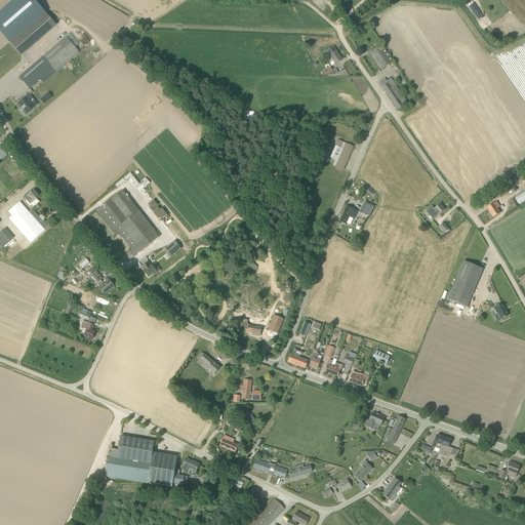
[(470,5),(478,21),(483,18),(475,3),(470,5)]
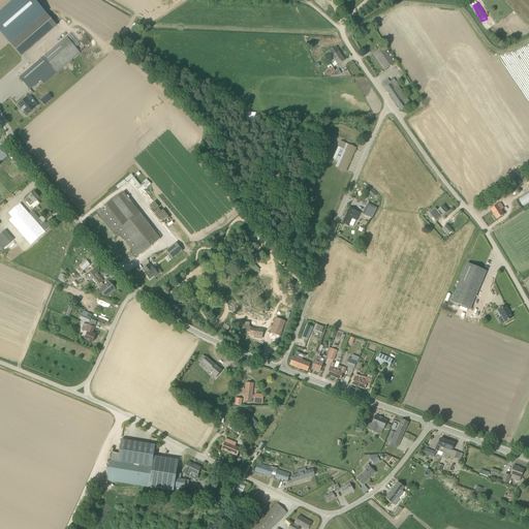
[(10,43),(21,56),(56,26),(45,13),(10,43)]
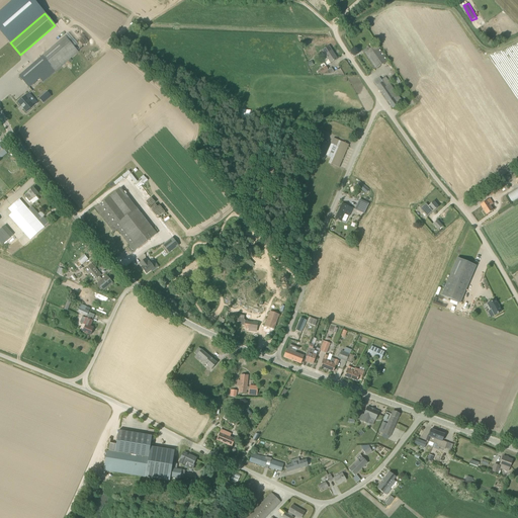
[(79,52),(65,36),(42,56),(19,76),(29,87),(52,68),(56,72),(79,52)]
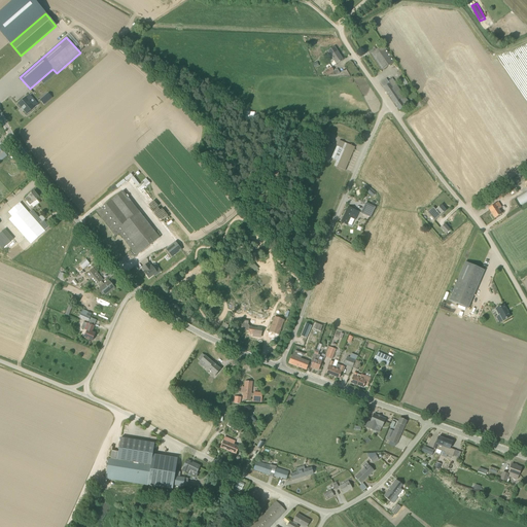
[(394,62),(383,45),(377,49),(375,50),(370,55),(382,71),(394,62)]
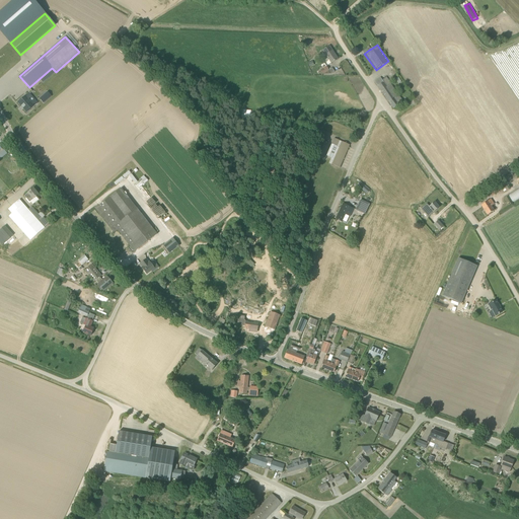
[(324,60),(328,65),(338,59),(329,46),(321,51),(326,59),(324,60)]
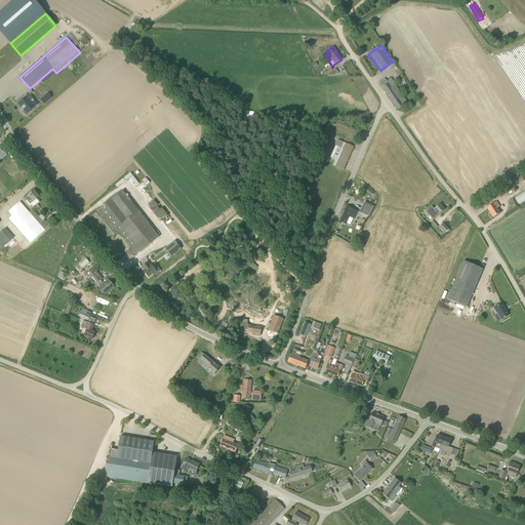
[(385,79),(379,83),(398,110),(404,107),(399,99),(403,96),(391,78),(387,81),(385,79)]
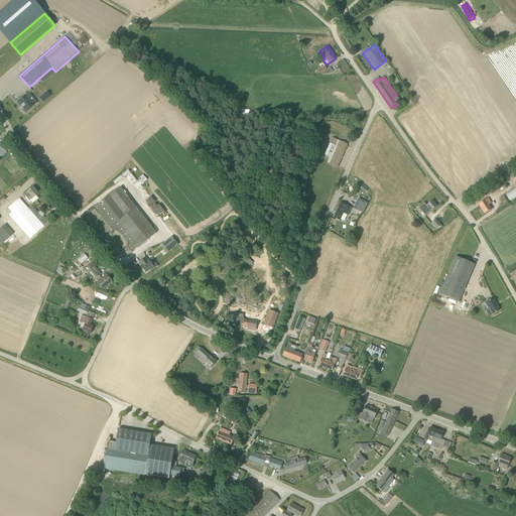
[(51,96),(47,92),(39,98),(43,102),(51,96)]
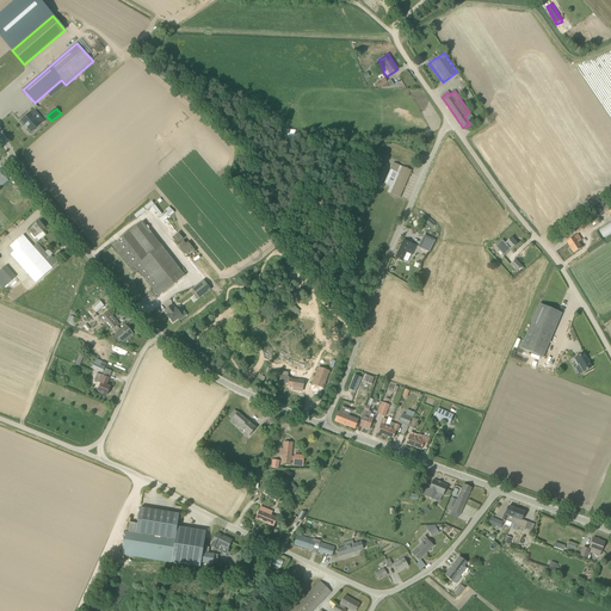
[(31,133),(39,125),(34,118),(38,115),(34,110),(22,121),(31,133)]
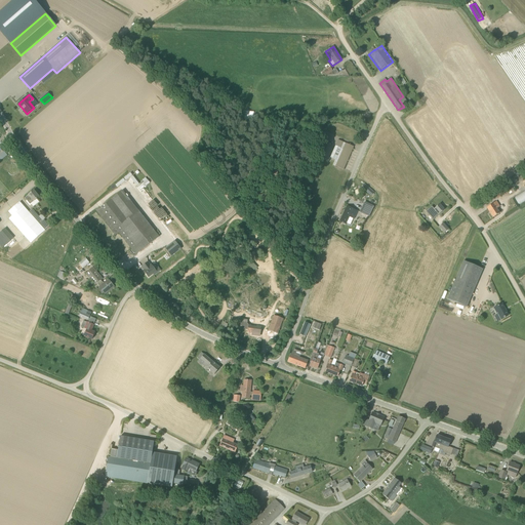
[(337,123),(334,131),(342,134),(346,126),(337,123)]
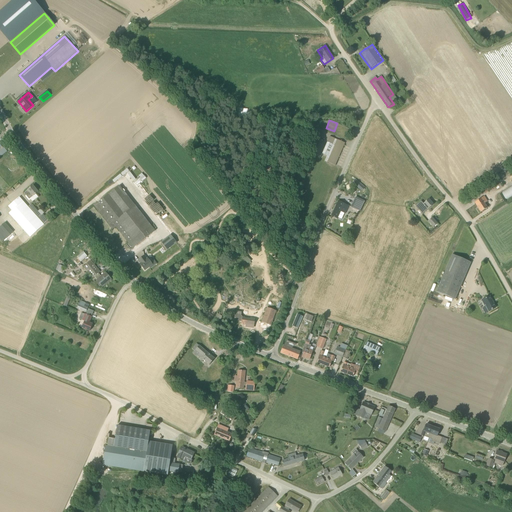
[(330,136),(327,142),(332,145),(325,161),(327,162),(335,165),(345,143),(330,136)]
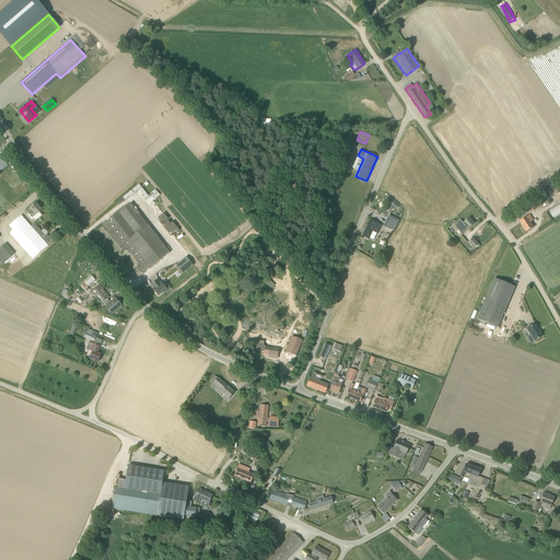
[(126,199),(142,187),(140,184),(124,196),(126,199)]
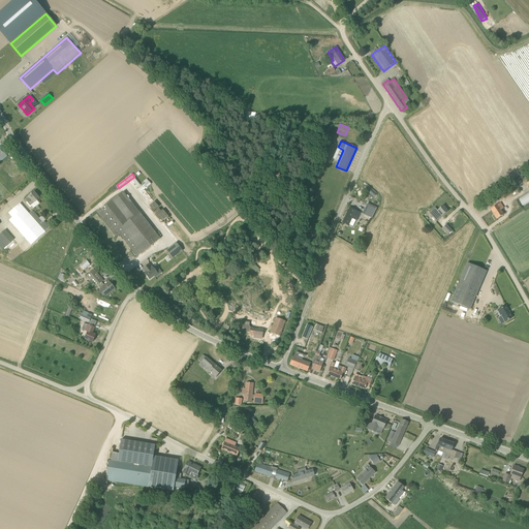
[(132,179),(141,189),(144,187),(134,177),(132,179)]
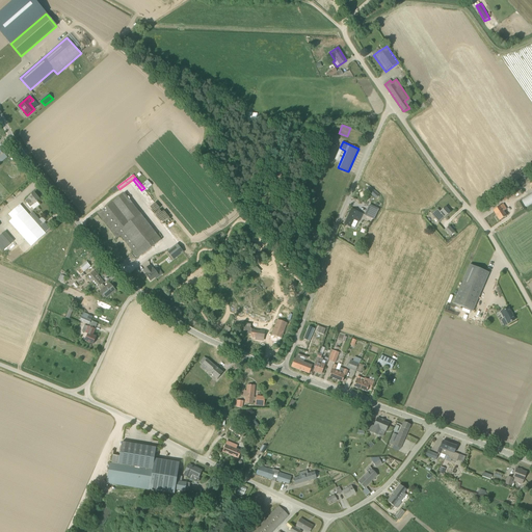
[(366,190),(373,195),(376,192),(369,186),(366,190)]
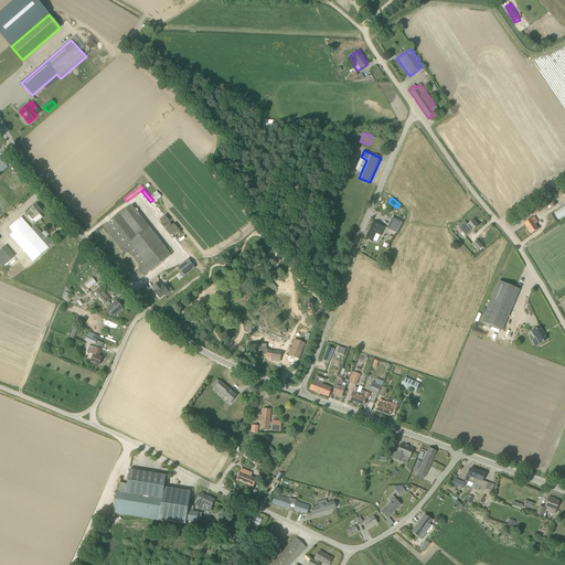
[(564,204),(554,212),(558,220),(564,215),(564,204)]
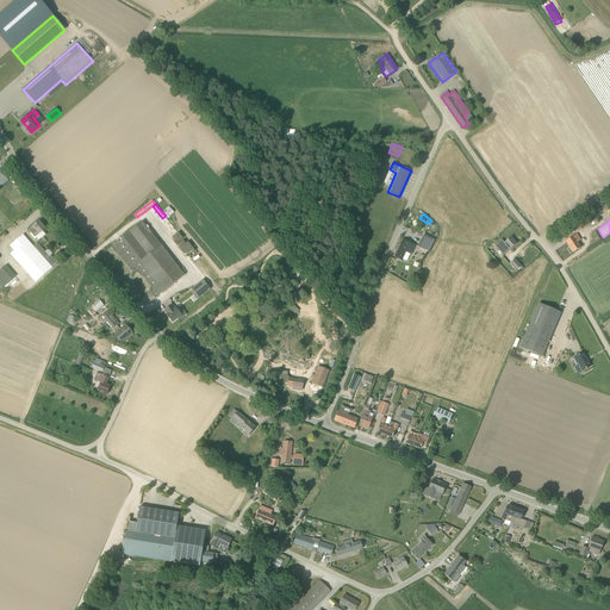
[(35,237),(39,235),(45,229),(39,222),(32,226),(29,230),(35,237)]
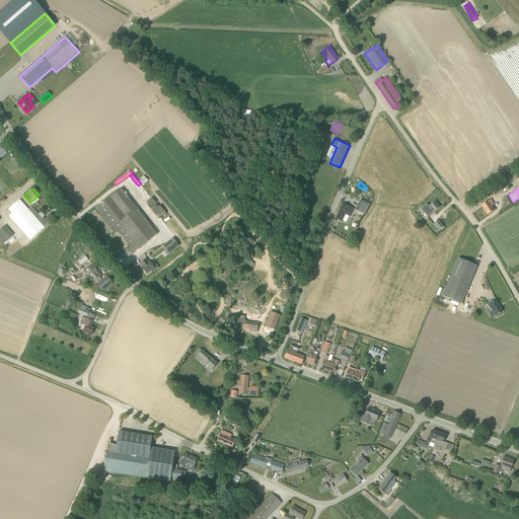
[(157,234),(153,229),(121,189),(95,208),(114,232),(118,229),(135,251),(157,234)]
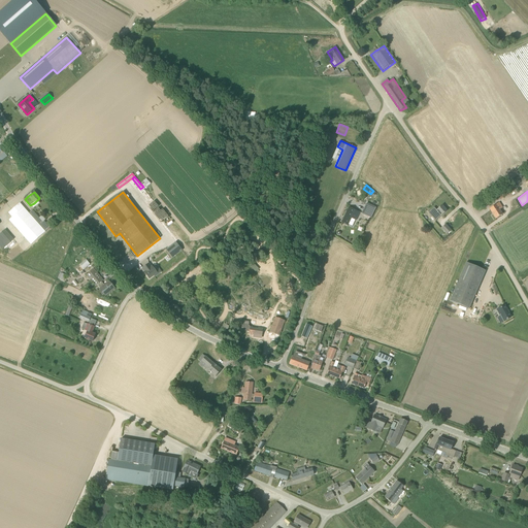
[(333,198),(326,201),(328,207),(335,204),(333,198)]
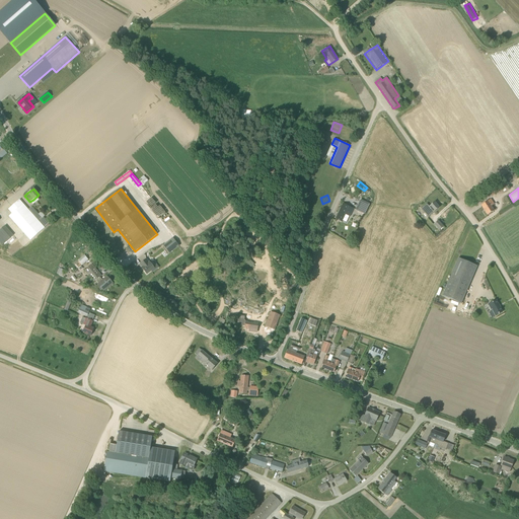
[(494,205),(491,199),(480,206),(488,215),(494,211),(491,206),(494,205)]
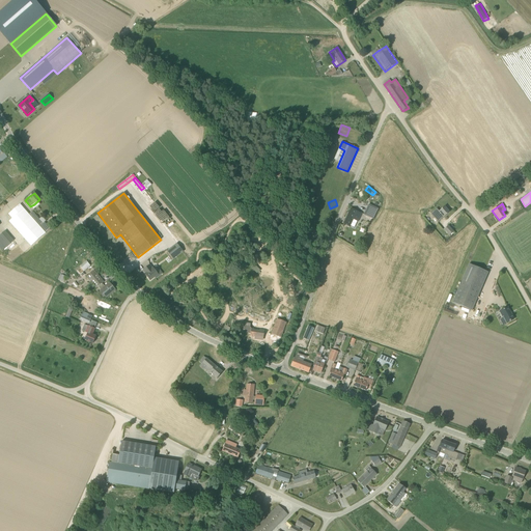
[(8,214),(12,219),(9,221),(31,246),(46,233),(51,229),(45,222),(43,223),(32,212),(29,215),(20,204),(8,214)]
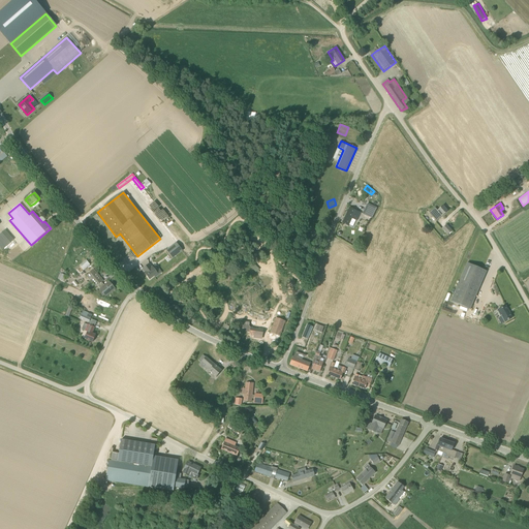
[(377,208),(368,204),(363,214),(372,218),(377,208)]
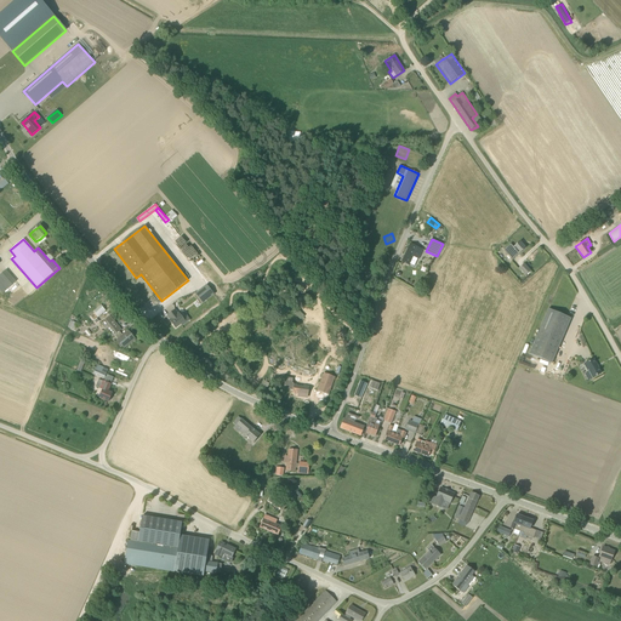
[(520,241),(507,252),(513,258),(519,254),(525,248),(520,241)]
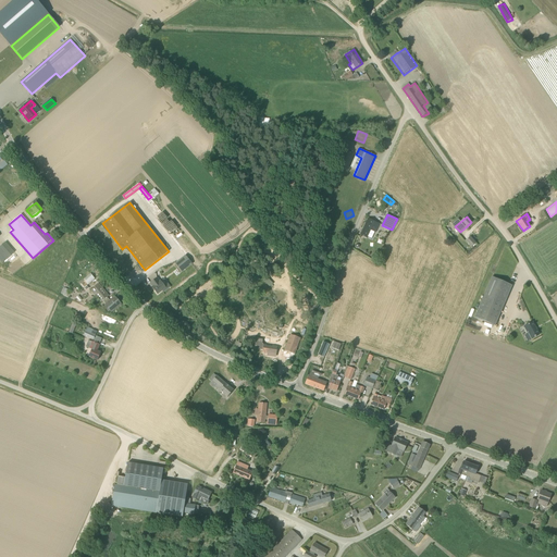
[(375,232),(380,224),(368,219),(360,235),(367,238),(371,230),(375,232)]
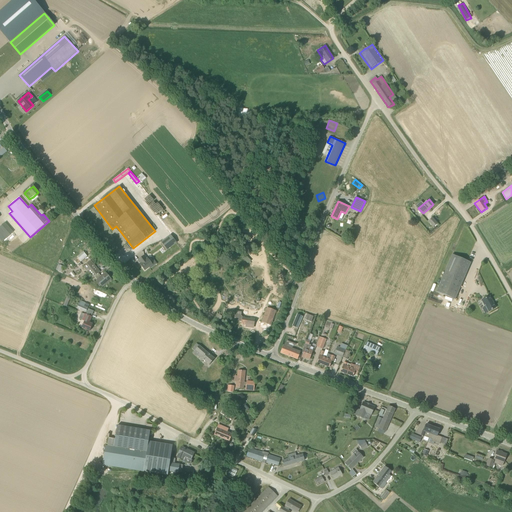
[(433,227),(438,223),(432,217),(428,221),(433,227)]
